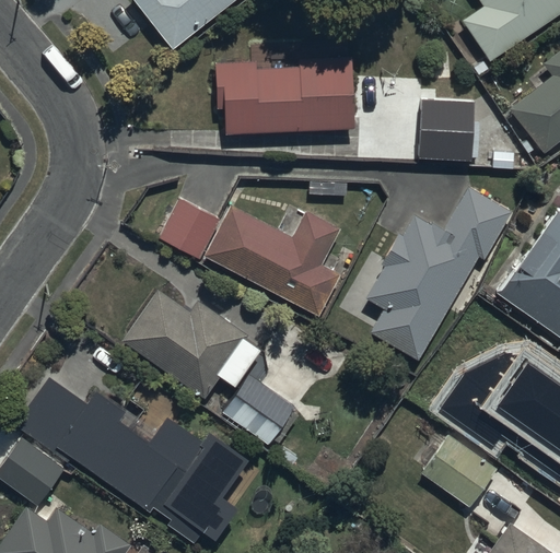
[(132,0),(172,49),(233,0),(132,0)]
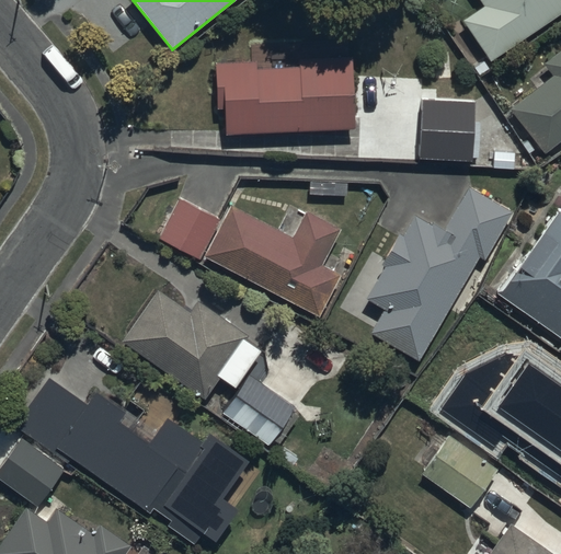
[(560,0),(480,0),(485,7),(464,21),(491,61),(560,14),(560,0)]
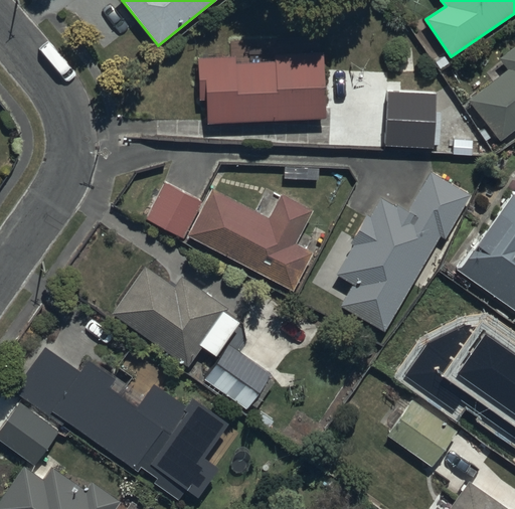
[(469,99),(501,141),(514,130),(514,46),(501,58),(509,68),(469,99)]
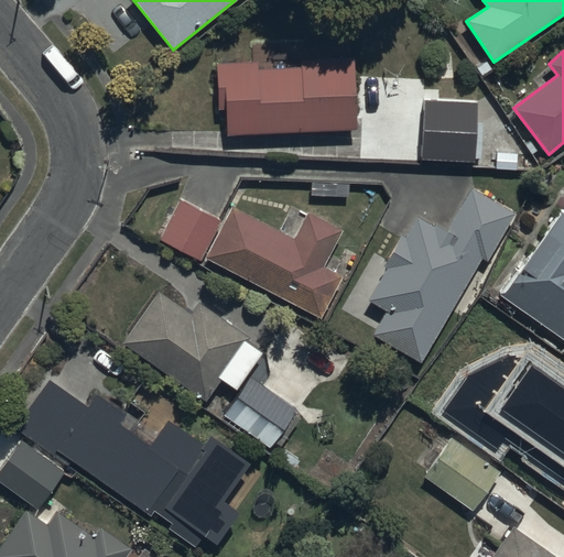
[(227,107),(229,135),(357,128),(354,58),(301,61),(301,66),(261,67),(261,63),(217,65),(219,107),(227,107)]
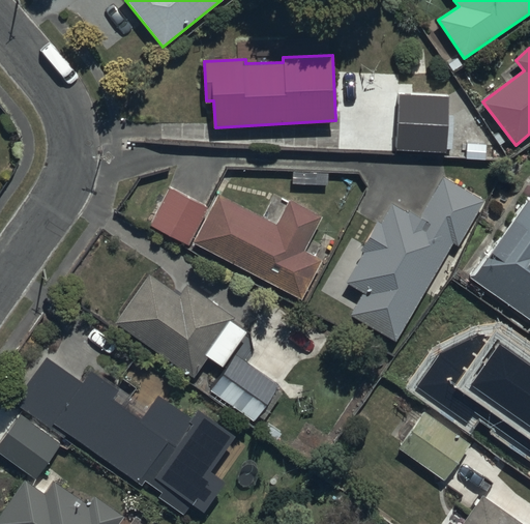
[(395,145),(444,148),(448,93),(399,90),(395,145)]
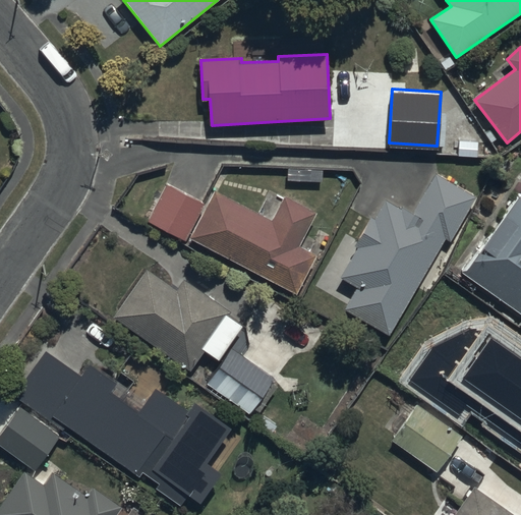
[(390,336),(446,239),(452,243),(477,197),(438,175),(415,214),(404,208),(402,210),(387,201),(374,220),(370,218),(354,246),(359,249),(342,278),(358,287),(345,309),(390,336)]
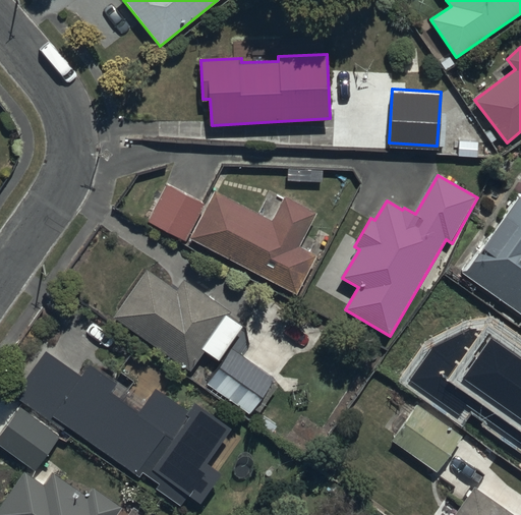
[(206,205),(167,184),(149,221),(186,240),(206,205)]
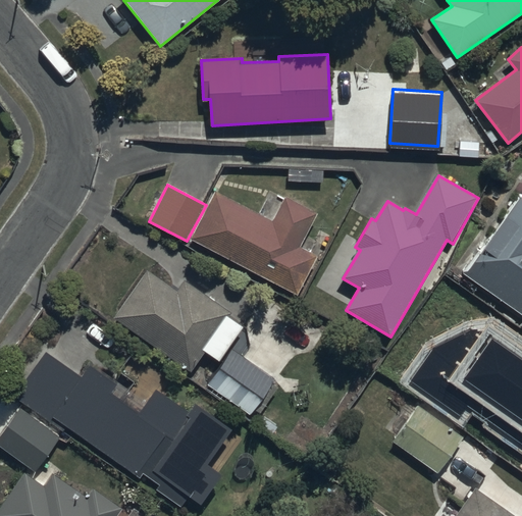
[(216,190),(191,237),(297,293),(316,256),(302,248),(320,212),(288,195),(274,220),(216,190)]
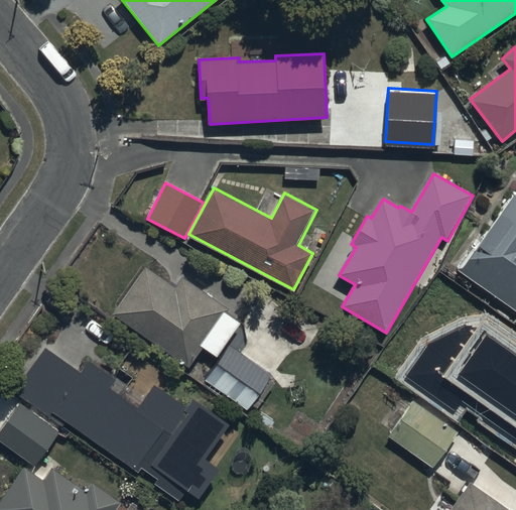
[(515,188),(457,270),(515,312),(511,320),(515,322),(515,188)]
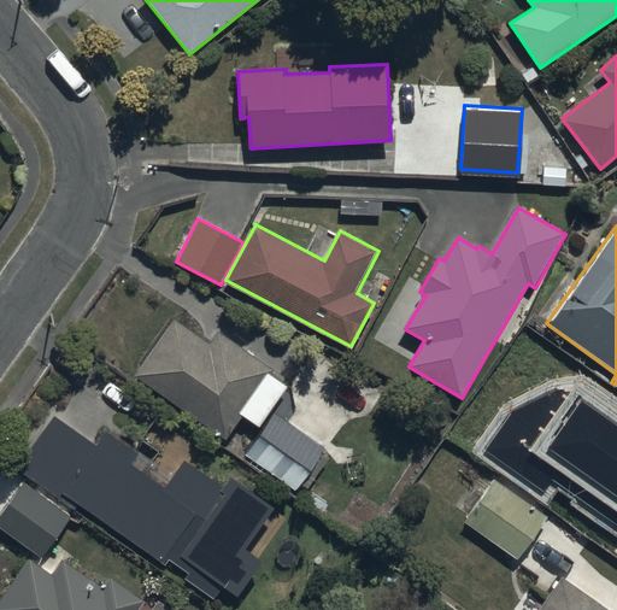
[(175,320),(135,376),(225,440),(242,415),(260,427),(288,387),(269,373),(274,367),(219,328),(209,342),(175,320)]
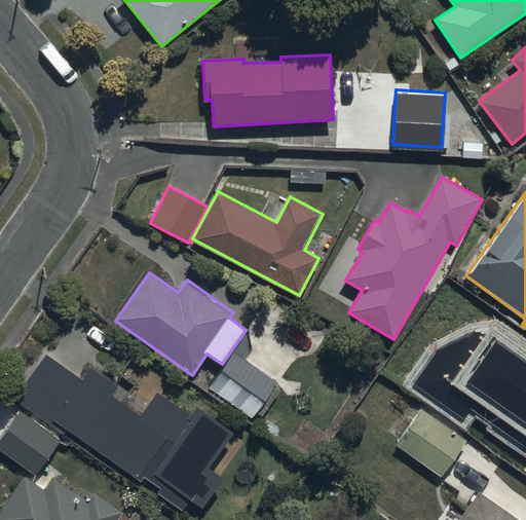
[(480,308),(458,339),(500,369),(523,338),(480,308)]
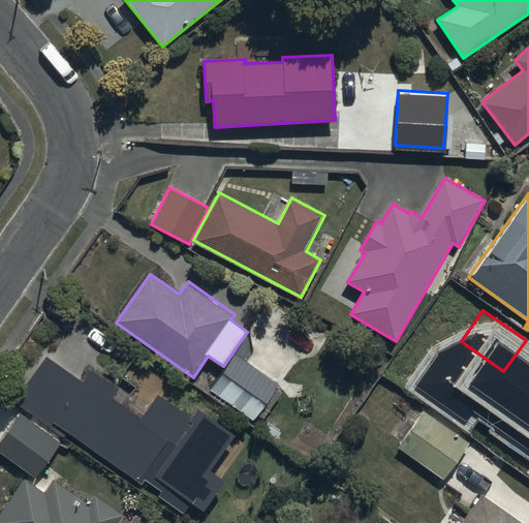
[(64,438),(69,432),(143,484),(146,480),(161,491),(159,495),(185,514),(194,501),(205,508),(226,478),(213,468),(237,435),(197,407),(193,414),(160,391),(143,417),(113,396),(120,387),(93,367),(83,380),(47,355),(13,401),(64,438)]
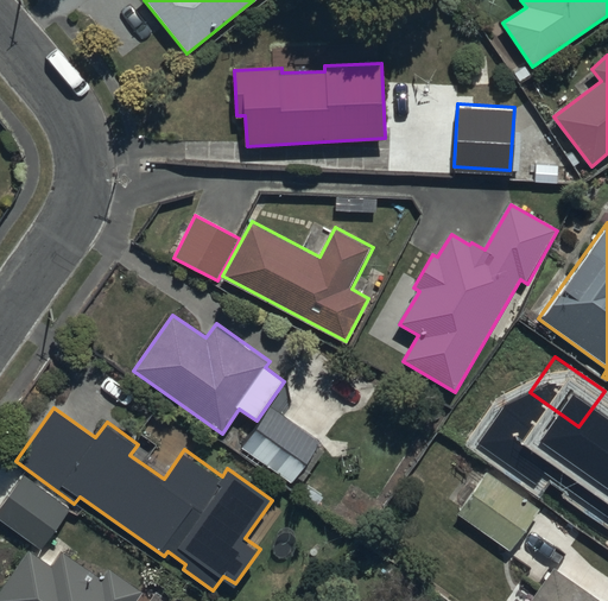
[(318,442),(271,407),(241,449),(291,486),(296,479),(303,484),(325,453),(316,447),(318,442)]
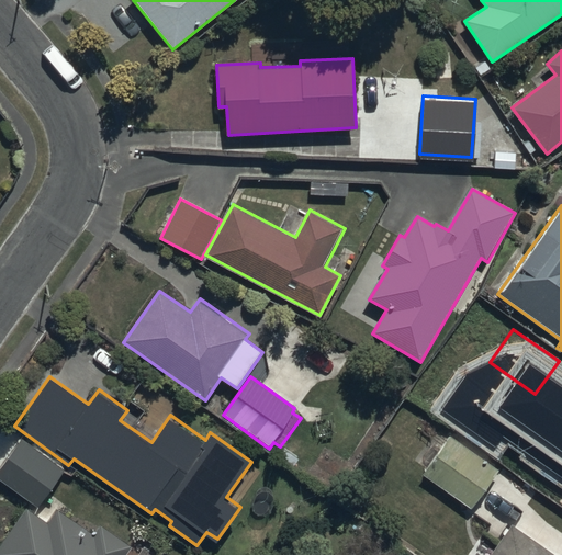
[(561,410),(559,408),(521,457),(561,487),(561,410)]
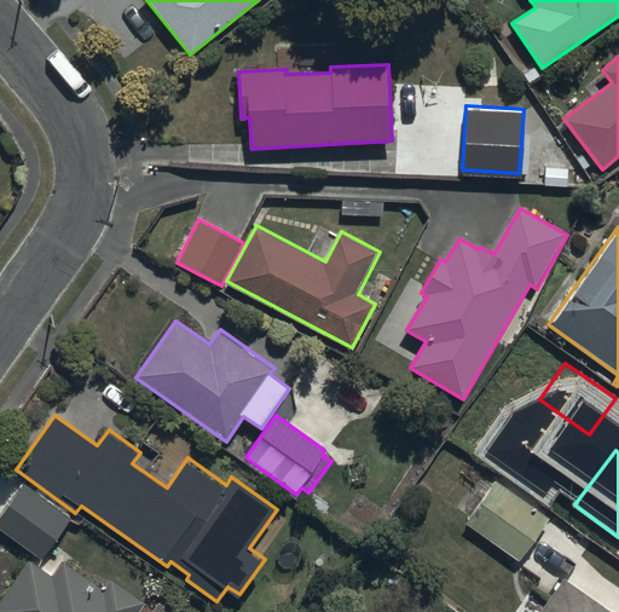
[(495,481),(464,523),(519,563),(549,520),(495,481)]
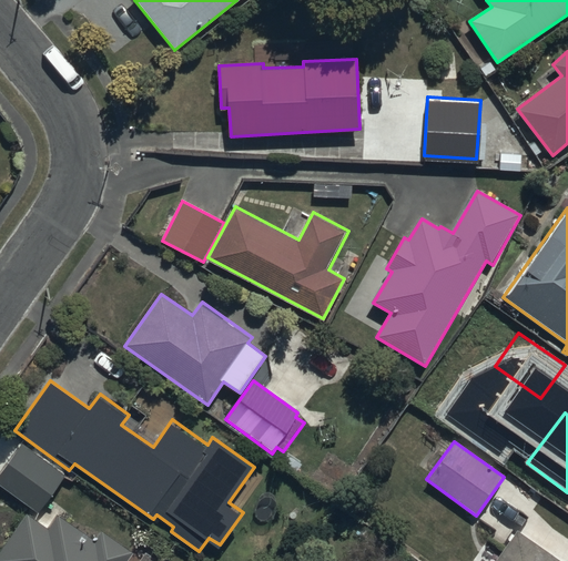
[(64,477),(22,446),(0,476),(0,487),(37,514),(64,477)]
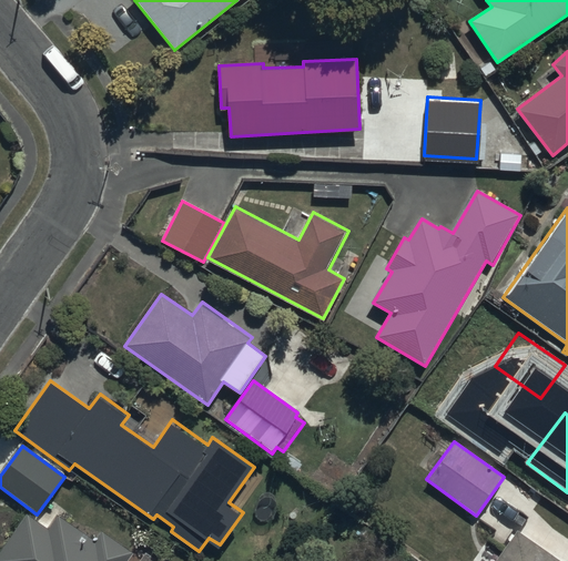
[(28,514),(0,552),(0,560),(129,560),(134,553),(103,532),(95,542),(59,516),(49,529),(28,514)]
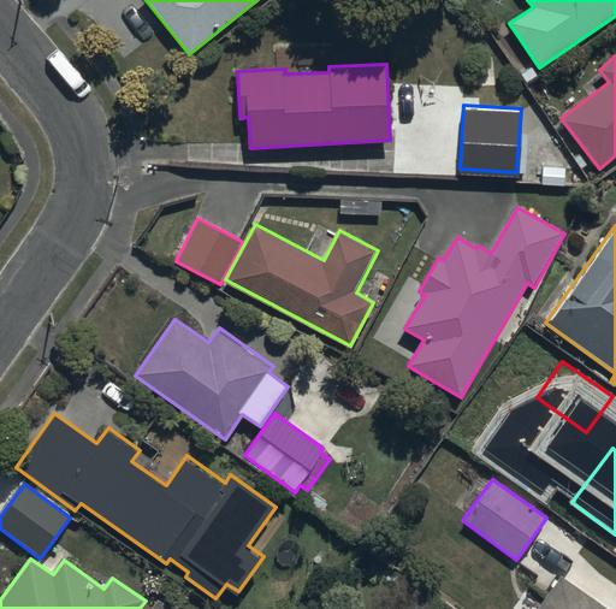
[(606,608),(563,575),(539,608),(606,608)]
